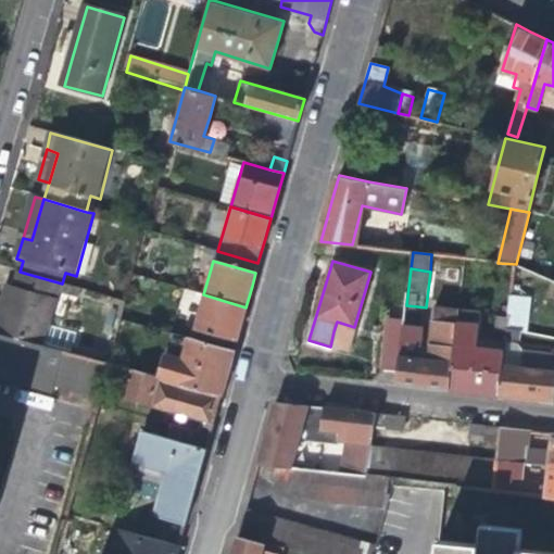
[(50,327),(62,284),(20,272),(16,287),(8,285),(3,300),(0,312),(0,332),(45,347),(50,327)]
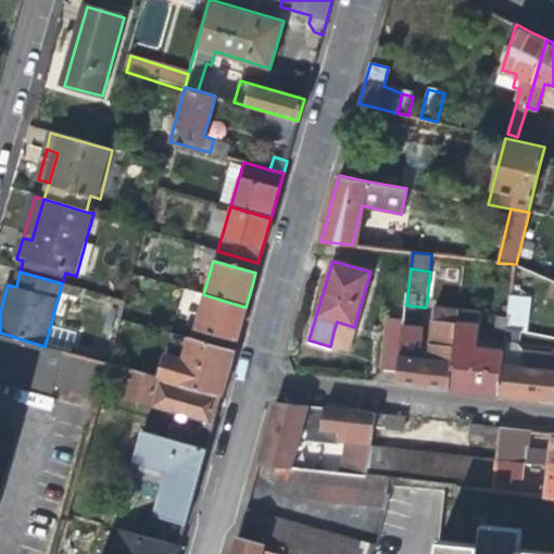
[(239,330),(246,307),(203,294),(193,328),(236,341),(239,330)]
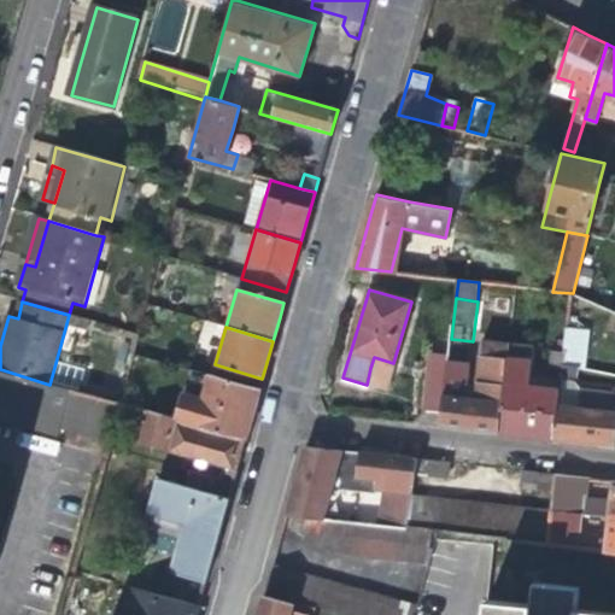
[(564,365),(589,367),(590,331),(566,331),(564,365)]
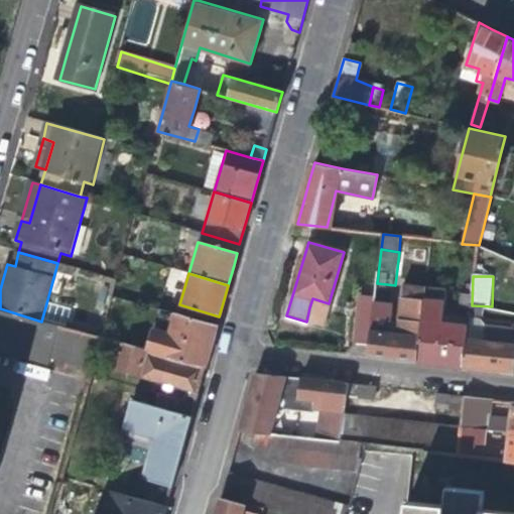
[(385,303),(387,284),(377,283),(376,296),(375,302),(385,303)]
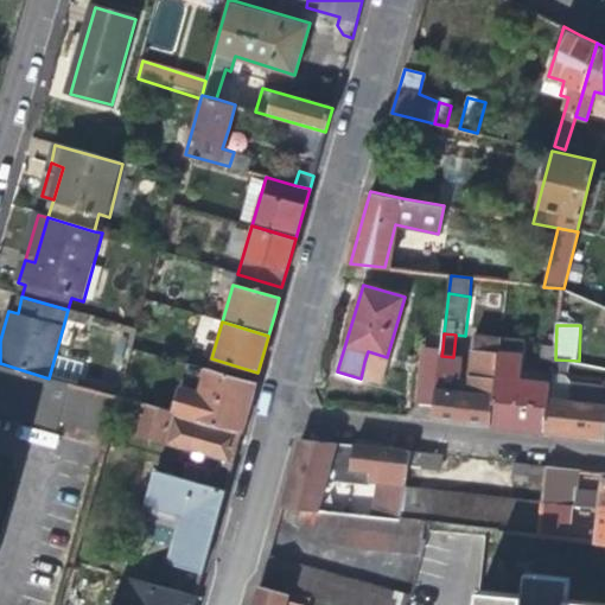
[(463,358),(453,357),(441,356),(435,405),(434,418),(453,420),(490,425),(500,352),(501,339),(475,337),(469,386),(460,384),(463,358)]
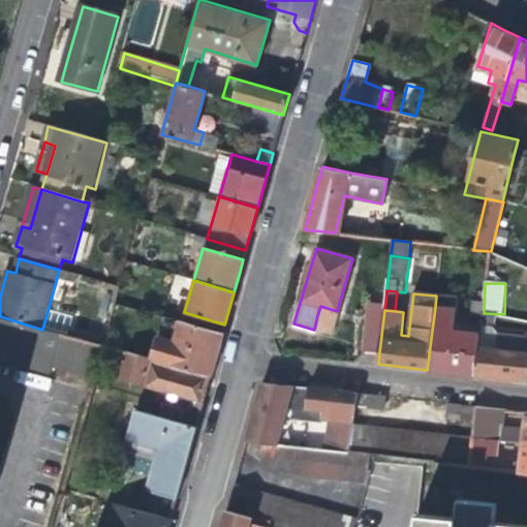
[(364,351),(379,352),(384,310),(385,304),(372,303),(364,351)]
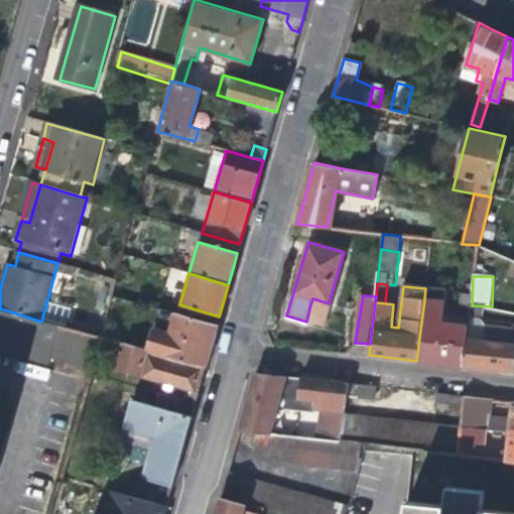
[(444,302),(424,299),(416,361),(436,363),(463,366),(467,338),(468,327),(441,324),(444,302)]
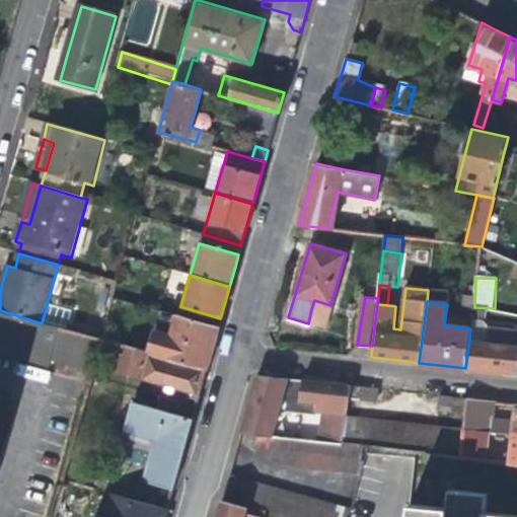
[(47,305),(42,323),(75,331),(79,314),(47,305)]
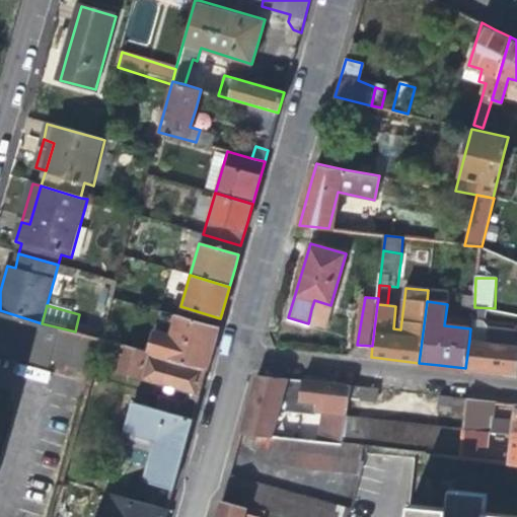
[(52,361),(92,373),(101,340),(75,331),(42,323),(0,310),(0,329),(1,330),(0,334),(0,354),(50,368),(52,361)]
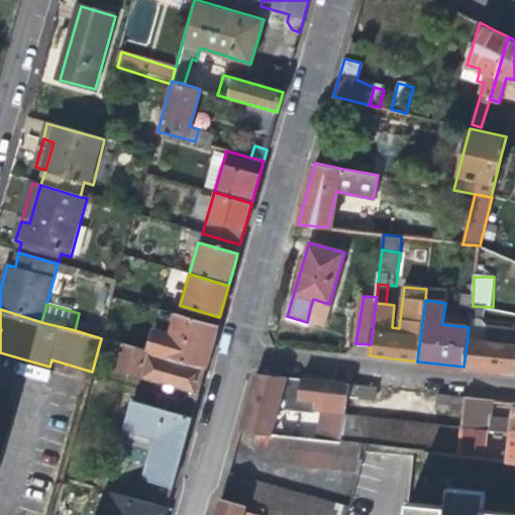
[(176,314),(164,355),(205,368),(211,347),(217,325),(176,314)]
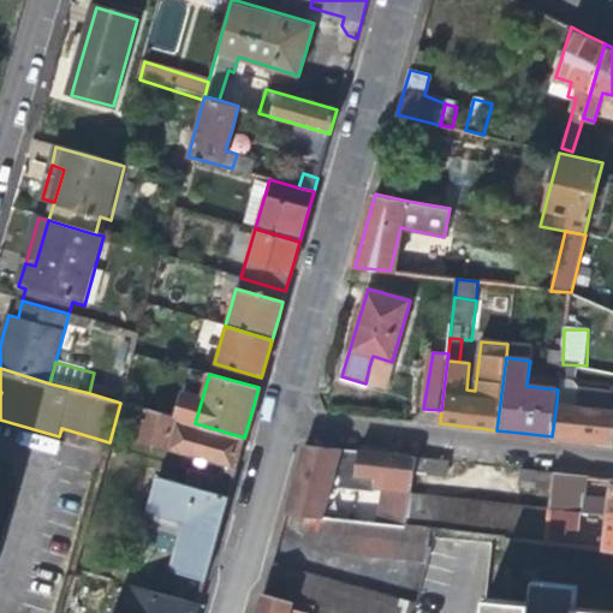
[(581,405),(557,403),(552,436),(583,440),(612,444),(612,398),(611,398),(611,392),(600,390),(599,397),(582,394),(581,405)]
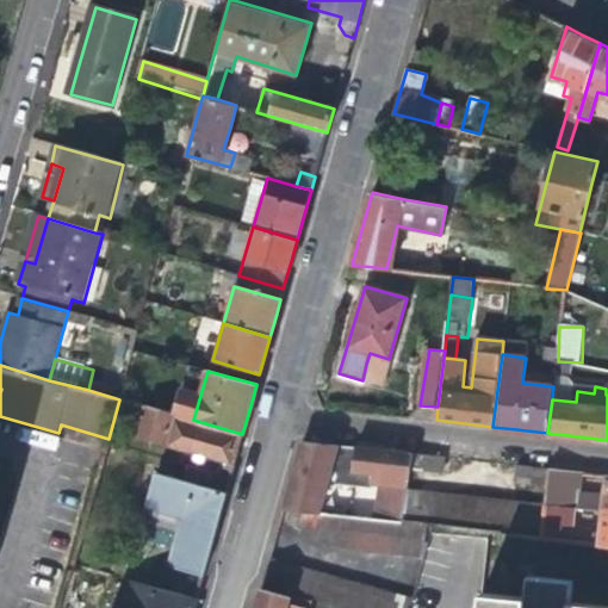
[(126,433),(234,464),(236,457),(242,434),(193,420),(136,403),(126,433)]
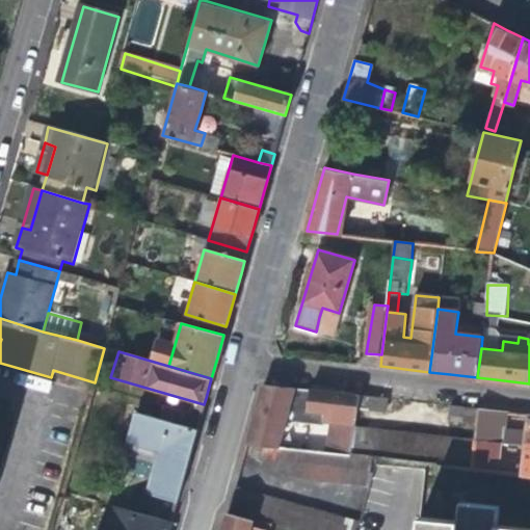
[(268,446),(273,447),(281,422),(319,427),(320,422),(329,423),(323,452),(346,454),(352,427),(360,395),(320,390),(263,383),(246,444),(268,446)]
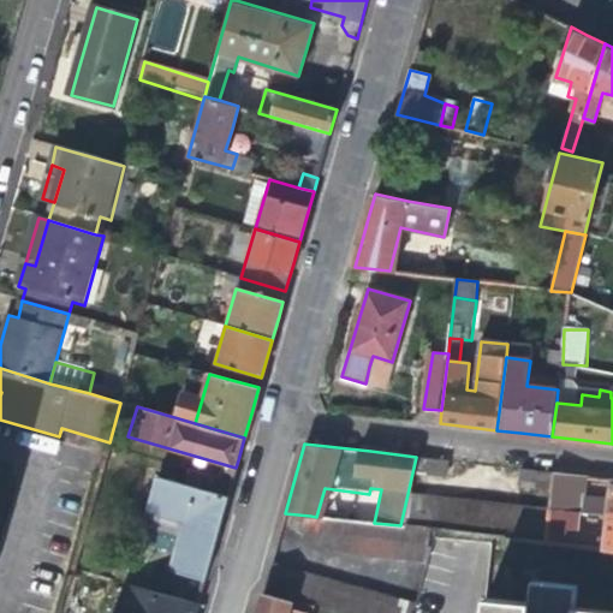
[(445,475),(447,460),(418,457),(416,472),(445,475)]
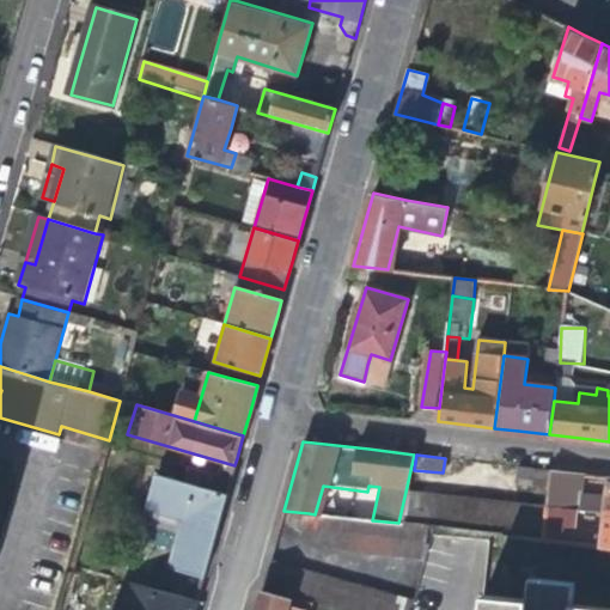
[(517,481),(548,485),(549,470),(519,467),(517,481)]
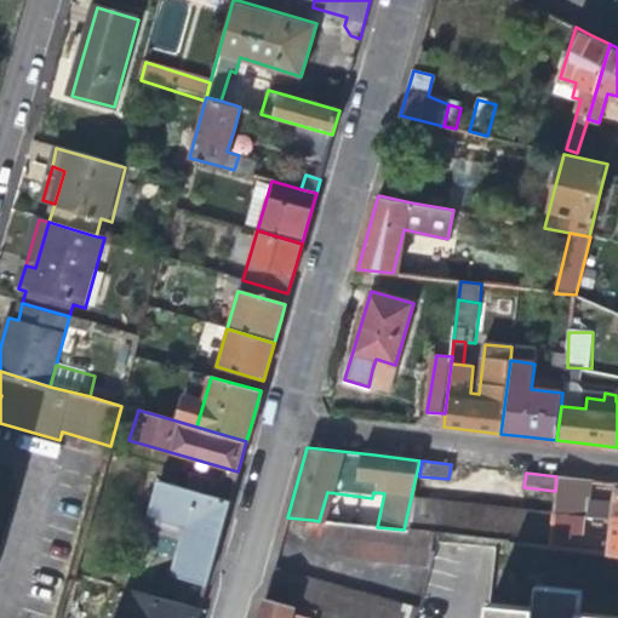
[(588,480),(556,476),(555,491),(553,513),(566,515),(568,502),(585,504),(588,480)]
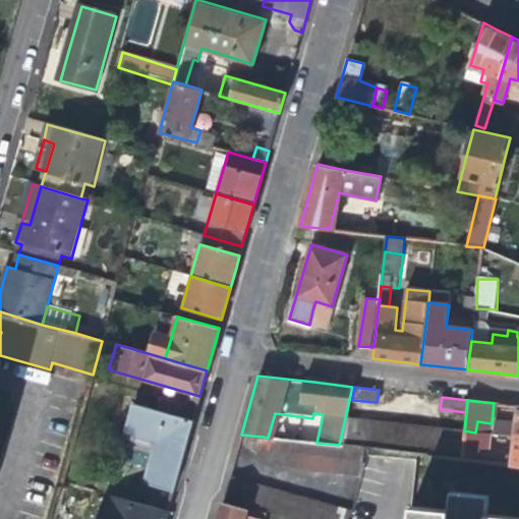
[(141,482),(173,492),(184,452),(192,419),(129,402),(122,425),(154,435),(141,482)]
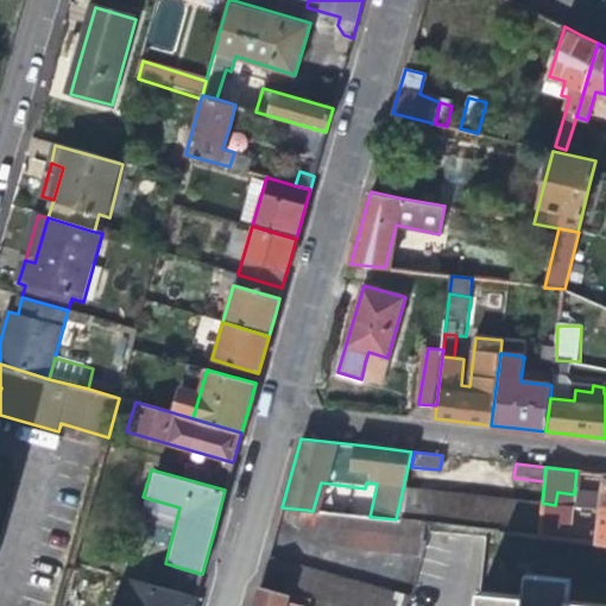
[(472,496),(403,488),(396,519),(433,524),(486,529),(538,535),(542,503),(472,496)]
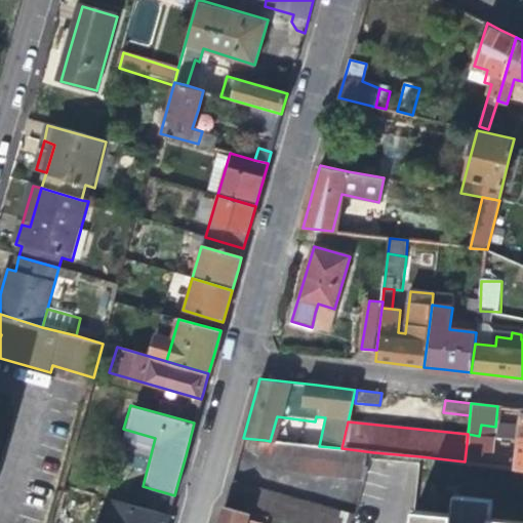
[(492,437),(479,436),(468,434),(465,461),(489,464),(492,437)]
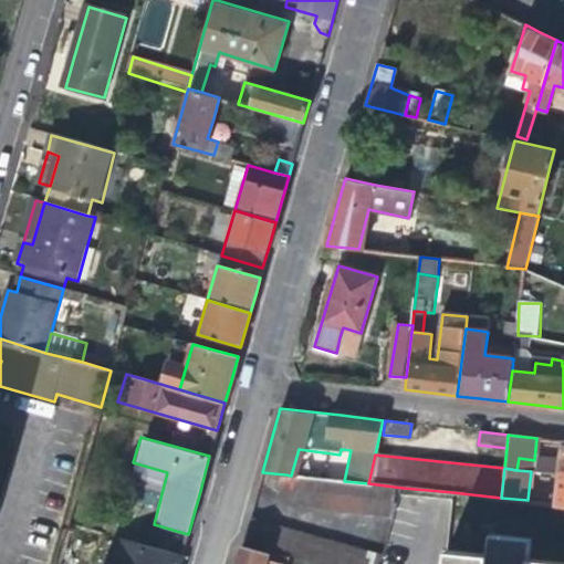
[(563,473),(557,473),(554,503),(563,504),(563,473)]
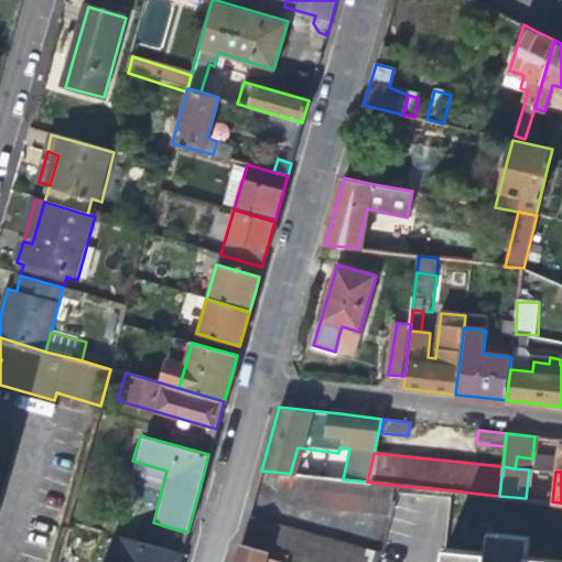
[(304,505),(393,514),(400,489),(401,486),(367,482),(343,479),(334,478),(290,474),(284,473),(278,490),(304,505)]
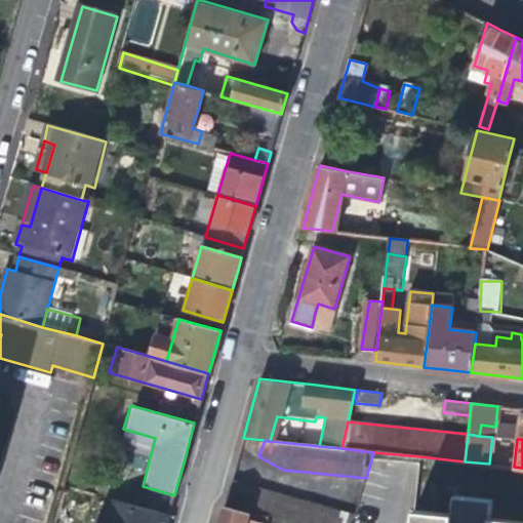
[(354,522),(356,514),(231,480),(224,505),(244,511),(288,522),(354,522)]
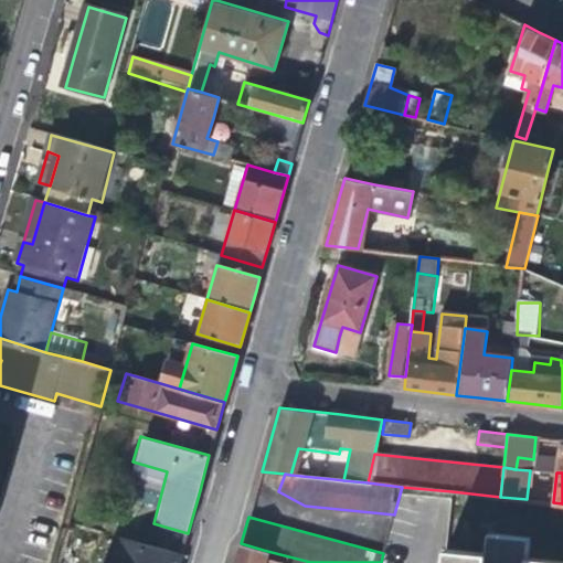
[(562,558),(541,555),(535,554),(528,554),(529,534),(487,530),(485,550),(445,545),(443,562),(562,562),(562,558)]
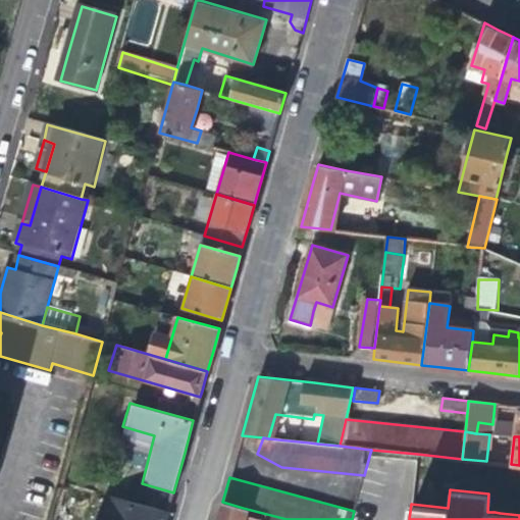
[(242,510),(243,508),(222,502),(217,519),(259,519),(246,515),(247,512),(242,510)]
